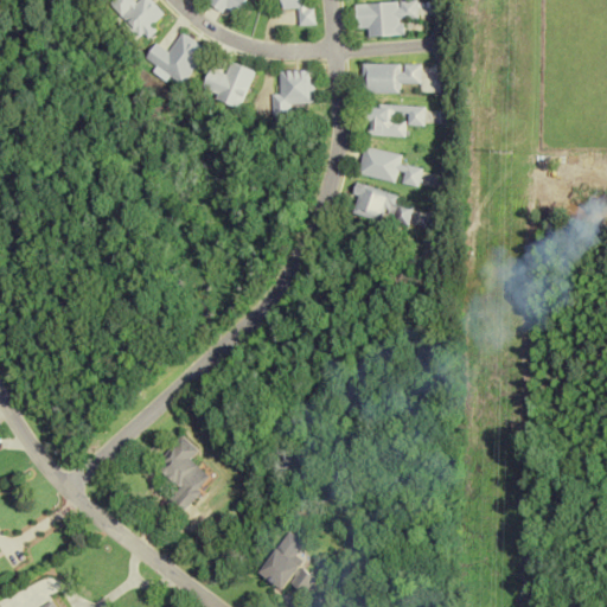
[(141,0),(139,4),(134,0),(116,0),(110,8),(147,39),(168,16),(151,0),(141,0)]
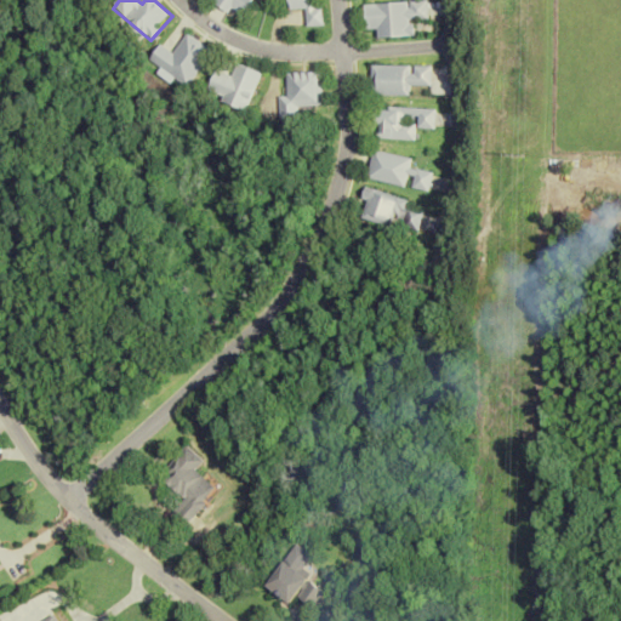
[(244,16),(255,0),(218,0),(217,3),(232,12),(234,9),(244,16)]
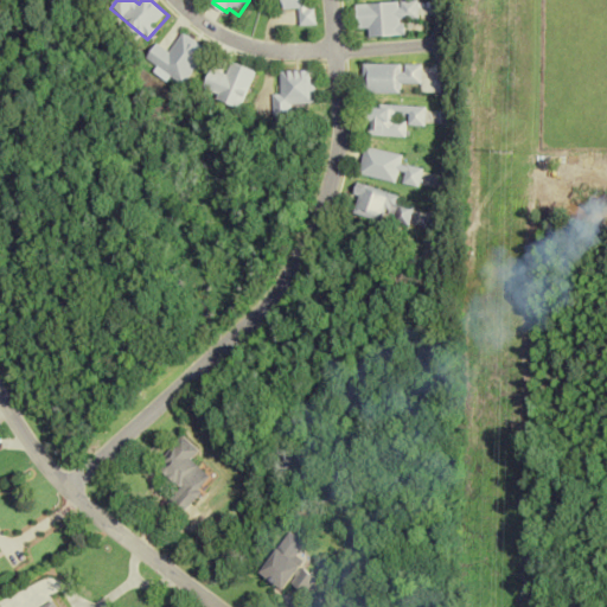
[(282,0),(282,10),(299,8),(299,26),(317,25),(315,6),(312,6),(312,0),(282,0)]
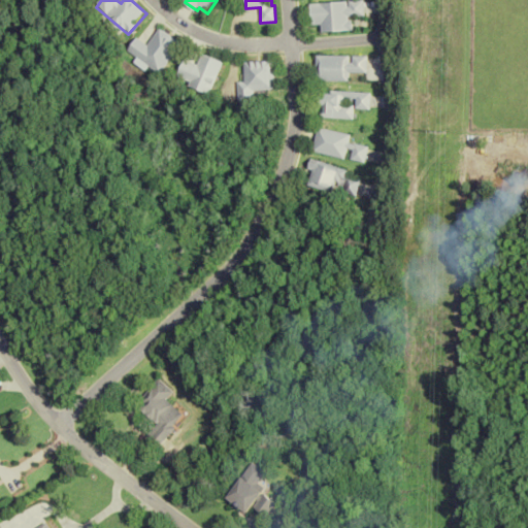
[(321,32),(351,31),(351,17),(363,17),(362,1),(309,3),(310,25),(321,25),(321,32)]
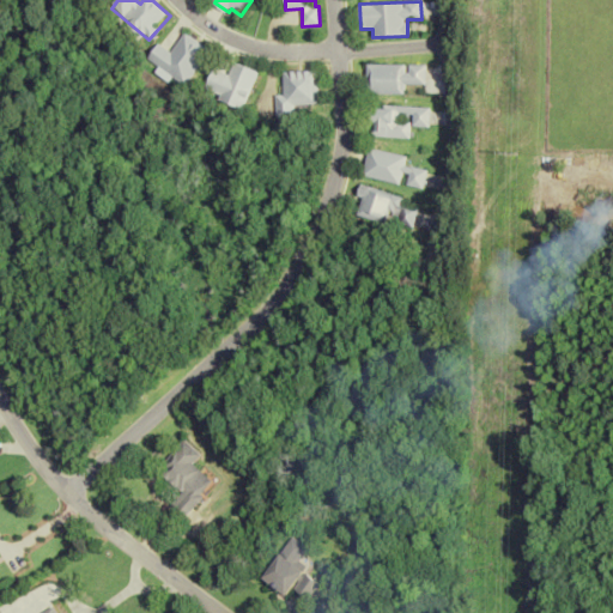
[(173,54),(159,46),(150,61),(187,86),(212,50),(187,34),(173,54)]
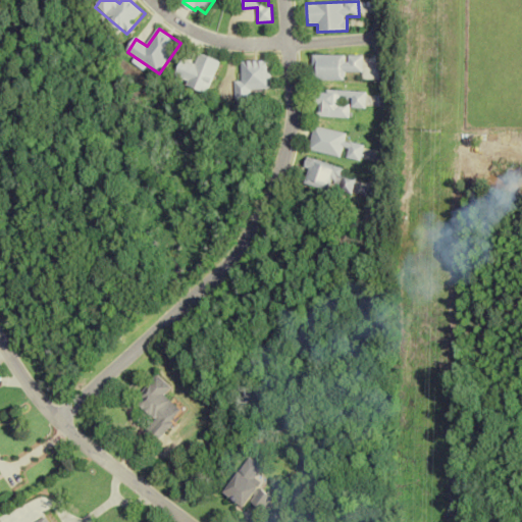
[(221,62),(201,55),(197,65),(184,59),(175,81),(209,94),(221,62)]
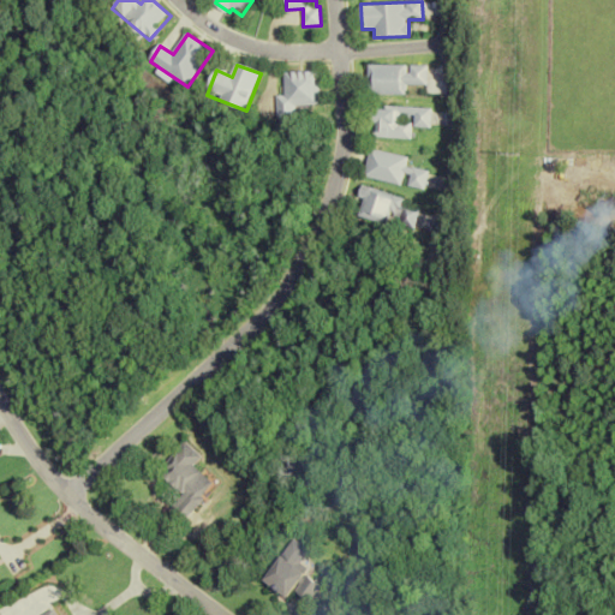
[(405,95),(405,84),(425,84),(425,65),(368,65),(368,94),(405,95)]
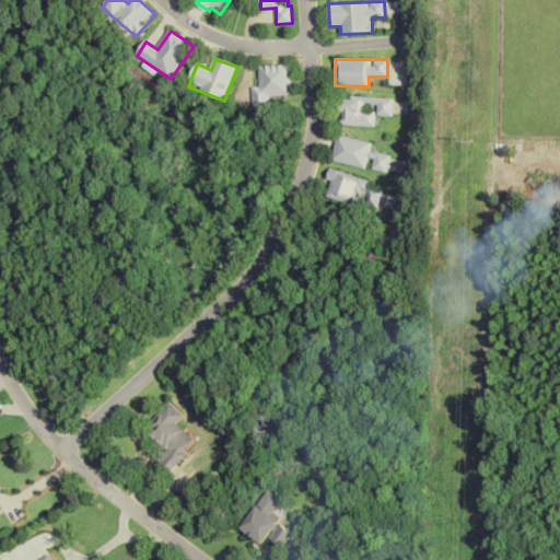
[(259,88),(253,88),(253,108),(269,108),(269,95),(290,95),(290,66),(259,66),(259,88)]
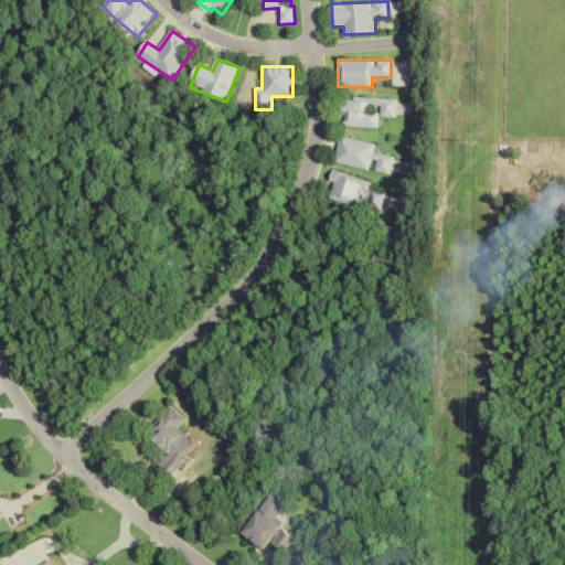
[(341,99),(341,127),(377,127),(377,113),(371,113),(371,106),(379,106),(379,117),(394,117),(394,99),(341,99)]
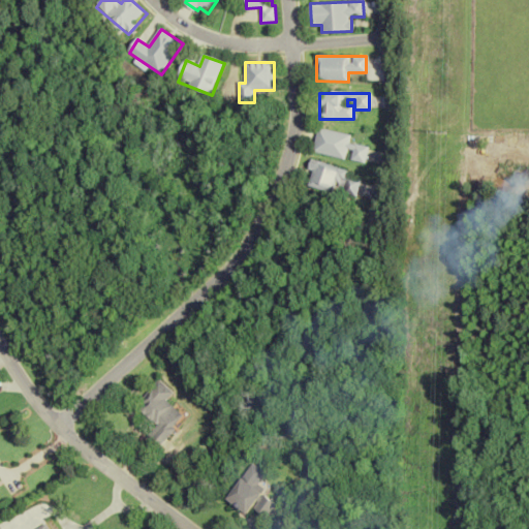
[(312,151),(347,159),(364,162),(367,147),(347,143),(349,134),(317,127),(312,151)]
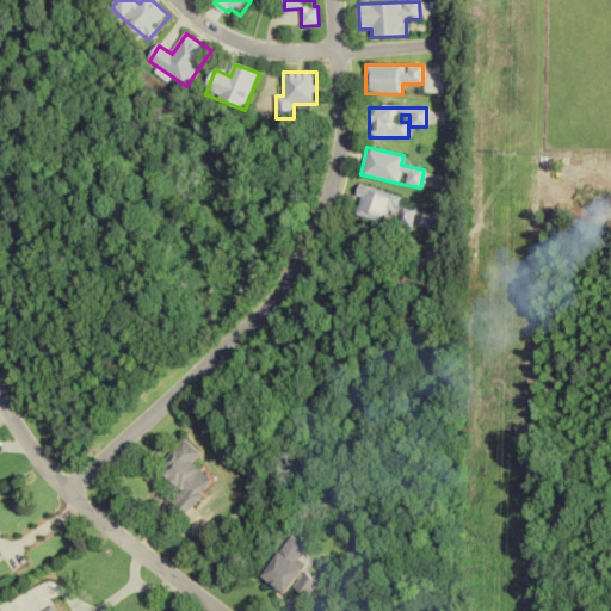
[(401,198),(362,185),(352,213),(388,224),(389,221),(409,227),(415,209),(400,203),(401,198)]
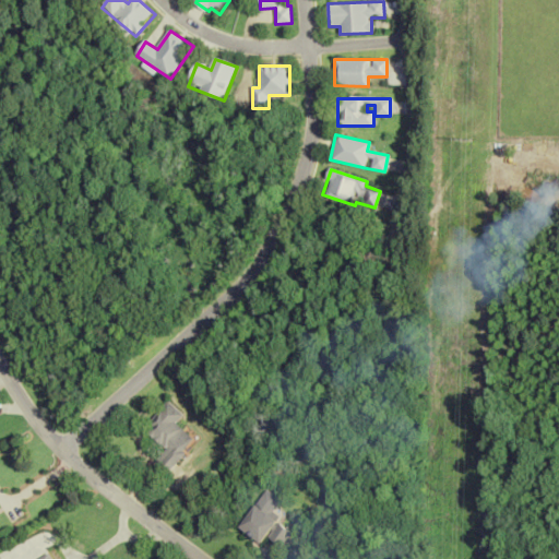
[(142,428),(165,449),(151,465),(162,474),(191,441),(174,425),(181,416),(166,402),(142,428)]
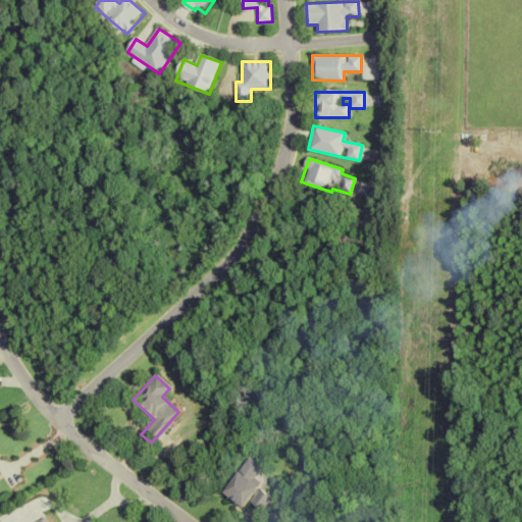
[(248,501),(263,511),(274,497),(252,481),(262,467),(248,457),(223,492),(244,507),(248,501)]
